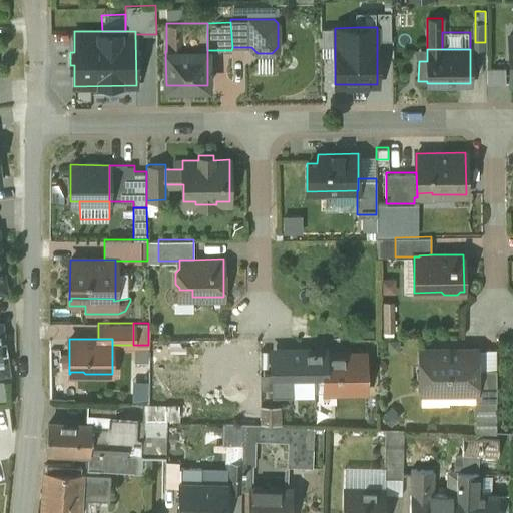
[(438,351),(438,349),(420,349),(420,368),(416,370),(416,375),(420,378),(420,392),(422,392),(422,390),(448,390),(448,392),(475,392),(476,392),(476,369),(476,348),(474,348),(474,350),(438,351)]
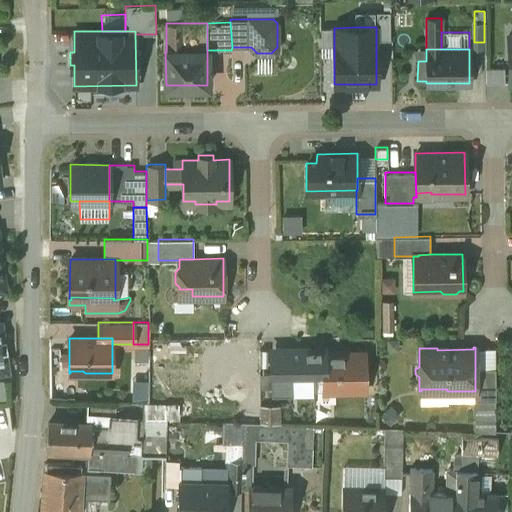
[(324,349),(271,350),(272,395),(292,395),(292,378),(323,377),(323,354),(324,354),(324,349)]
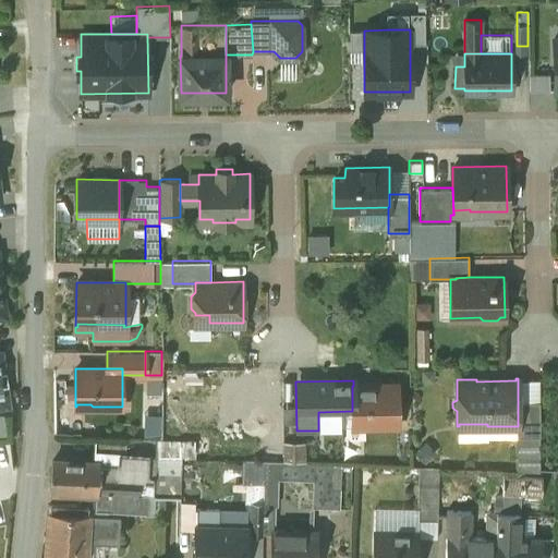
[(353,386),(352,386),(352,411),(352,425),(398,424),(398,385),(353,386)]
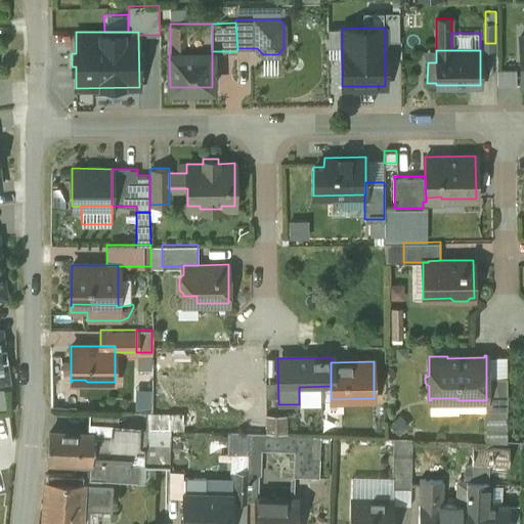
[(507,377),(486,377),(486,400),(485,400),(485,409),(507,409),(507,377)]
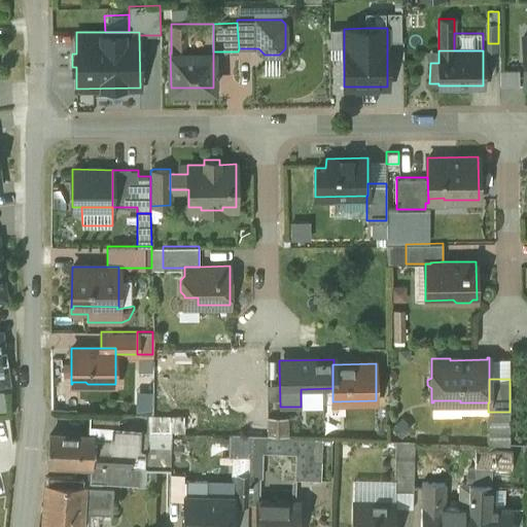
[(119,415),(91,414),(90,425),(118,427),(119,415)]
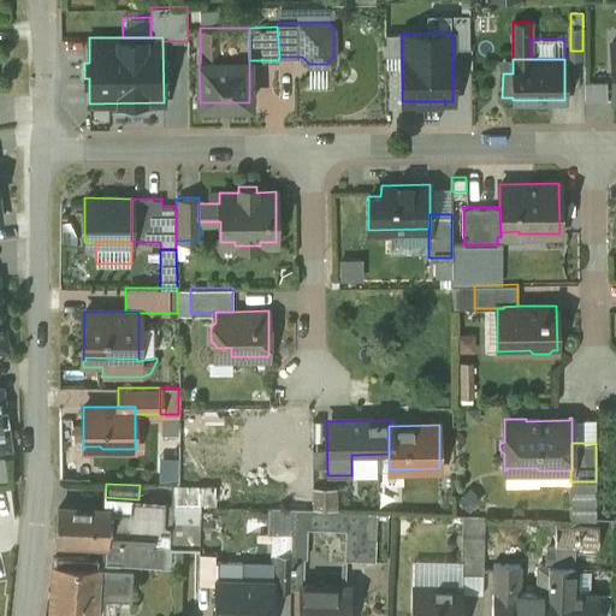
[(200,505),(165,504),(165,528),(155,527),(154,548),(172,549),(199,549),(200,505)]
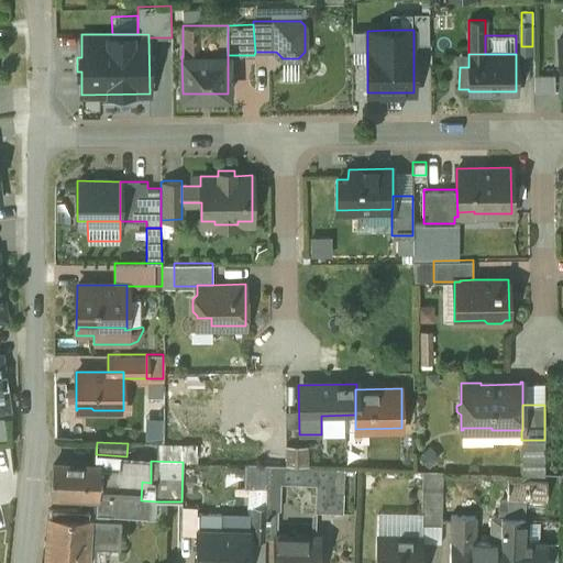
[(101,466),(53,464),(51,496),(97,498),(141,500),(142,482),(118,481),(119,467),(101,466)]
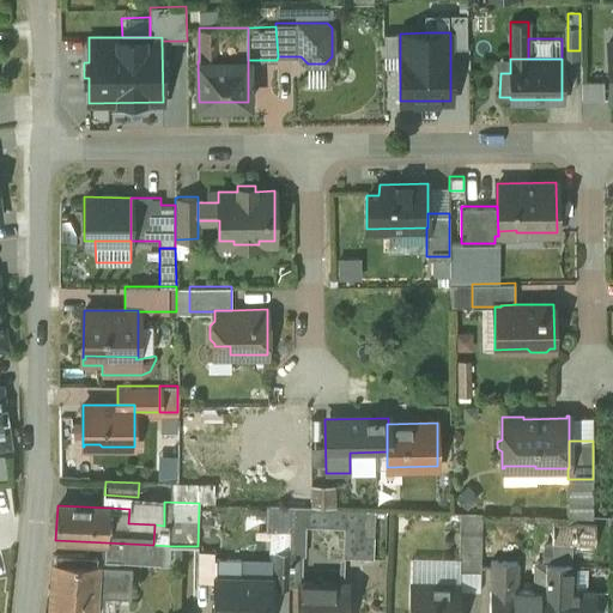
[(291,507),(269,505),(268,532),(290,533),(291,507)]
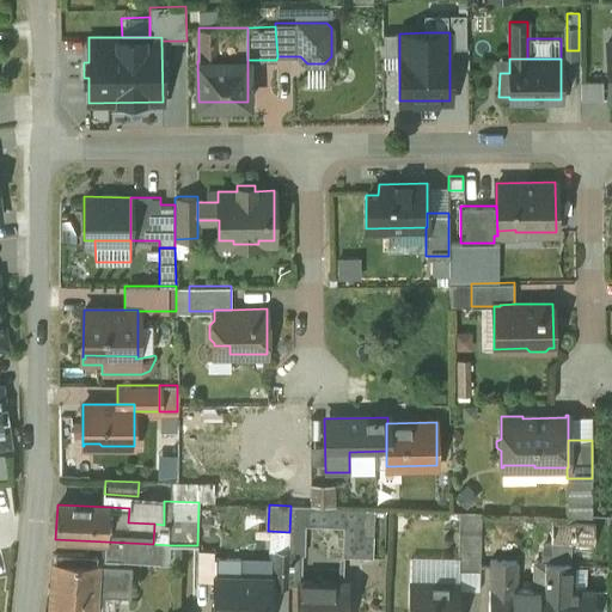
[(305,506),(291,506),(289,532),(289,554),(288,585),(297,586),(298,581),(303,581),(301,555),(304,555),(305,506)]
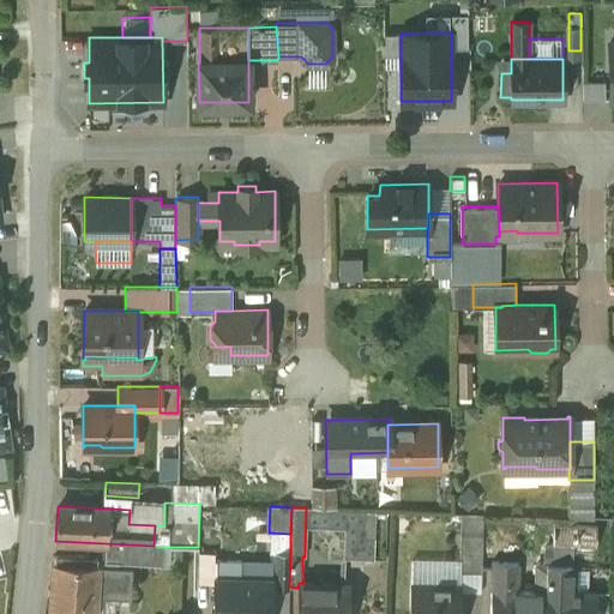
[(363,510),(345,509),(343,558),(362,559),(362,539),(363,510)]
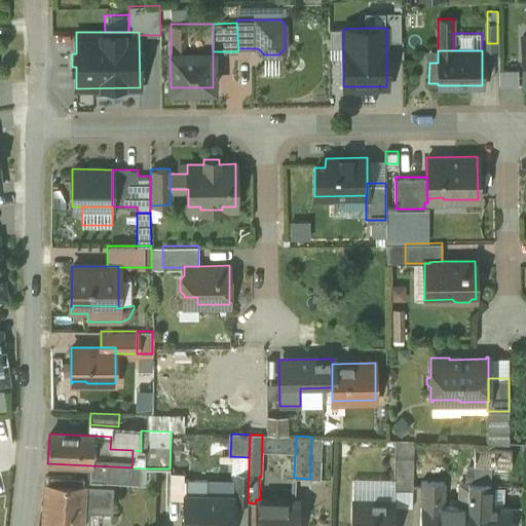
[(414,440),(395,440),(395,456),(413,457),(414,440)]
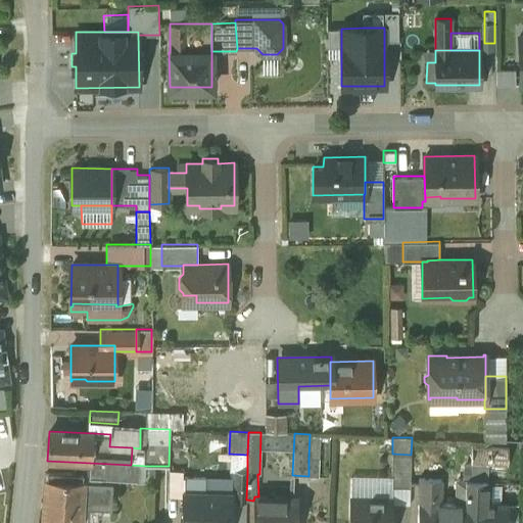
[(462,441),(450,441),(449,456),(462,456),(462,441)]
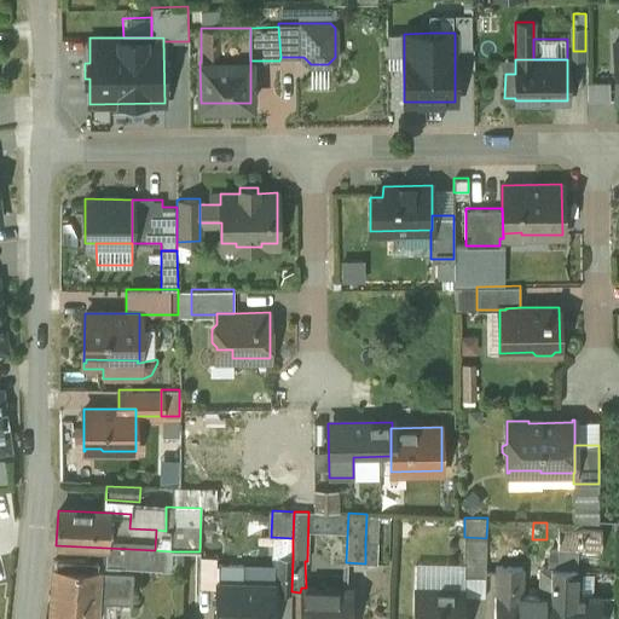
[(557,547),(543,547),(538,595),(551,596),(551,570),(576,571),(595,571),(600,572),(602,530),(559,527),(557,547)]
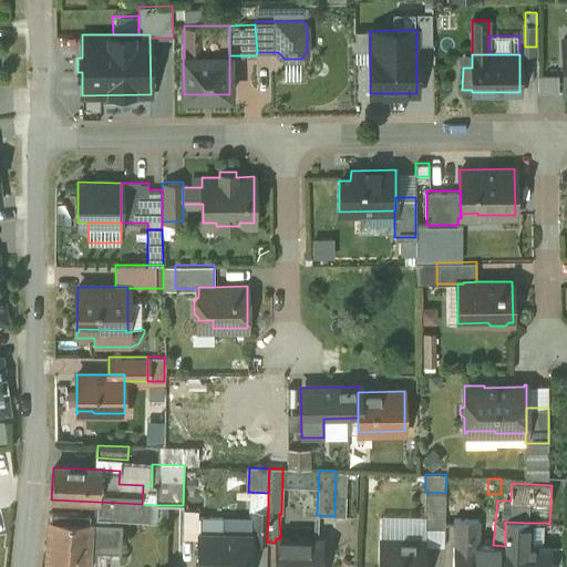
[(445,493),(425,492),(424,528),(444,529),(445,493)]
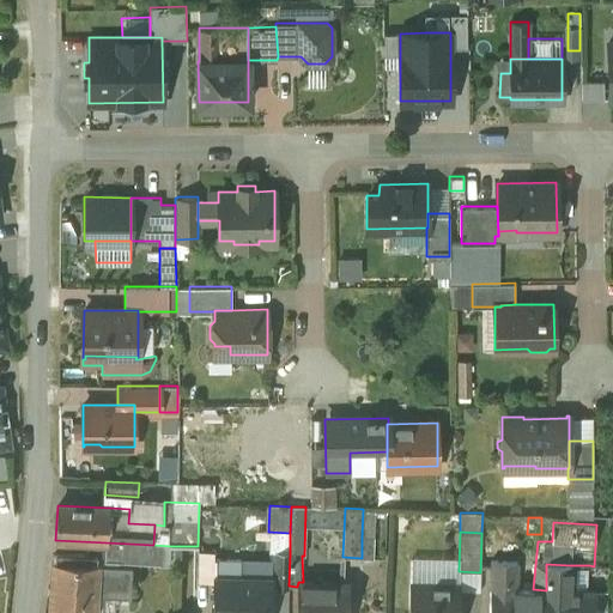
[(374,539),(362,538),(362,558),(372,558),(374,539)]
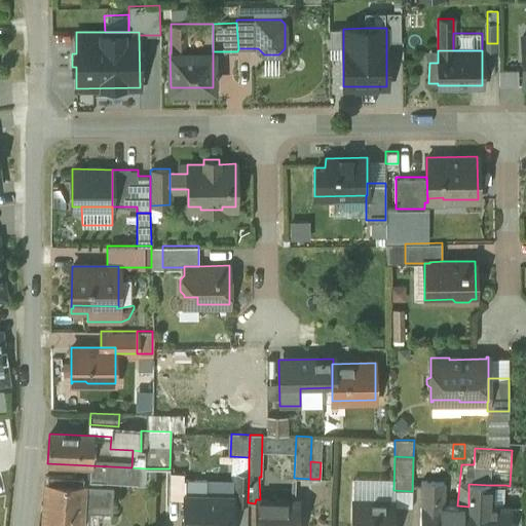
[(132,467),(90,465),(90,480),(132,483),(132,467)]
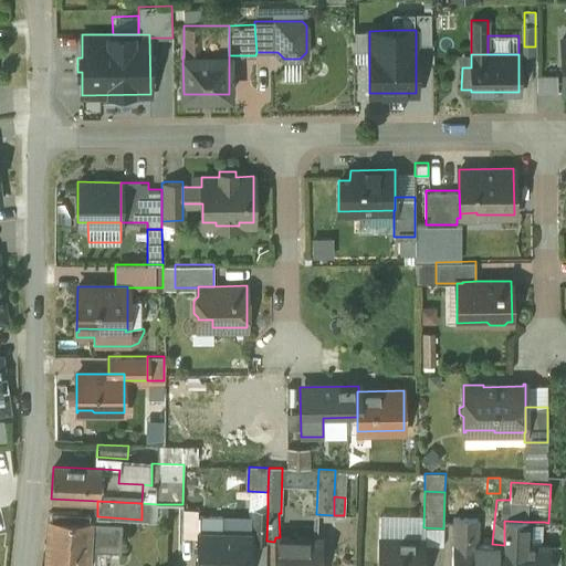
[(268,512),(254,511),(254,542),(266,542),(266,541),(268,512)]
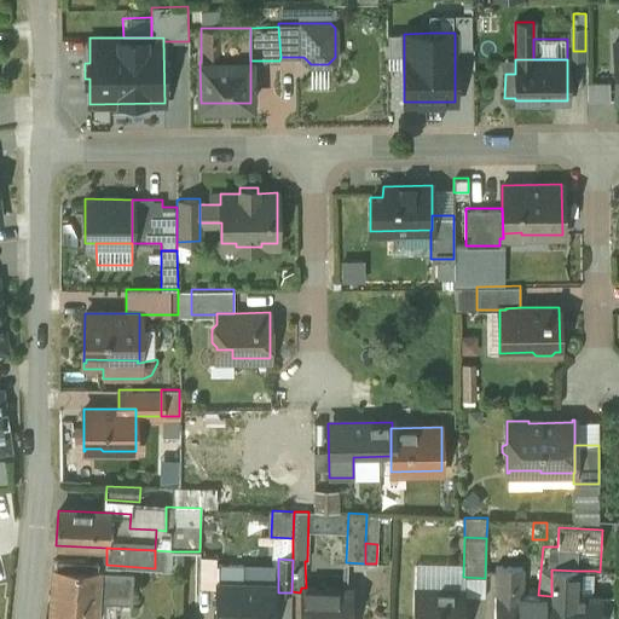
[(99,561),(56,560),(51,618),(94,618),(97,596),(98,572),(99,561)]
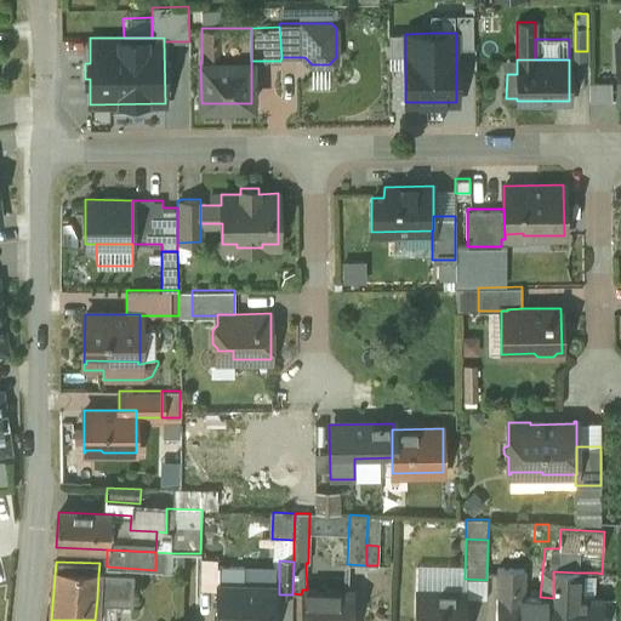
[(275,587),(243,586),(244,568),(218,567),(217,586),(216,620),(274,620),(274,608),(275,587)]
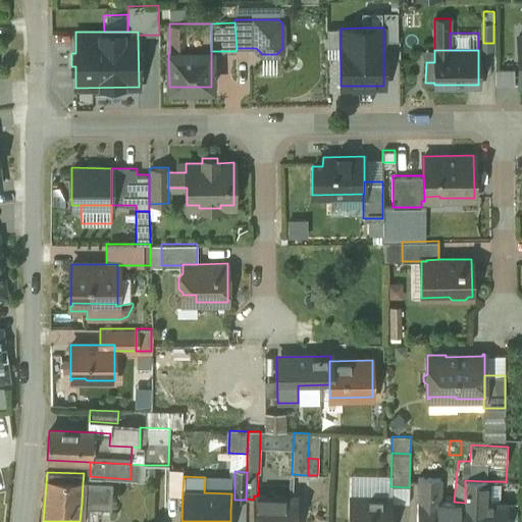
[(439,478),(418,477),(417,501),(438,502),(439,487),(439,478)]
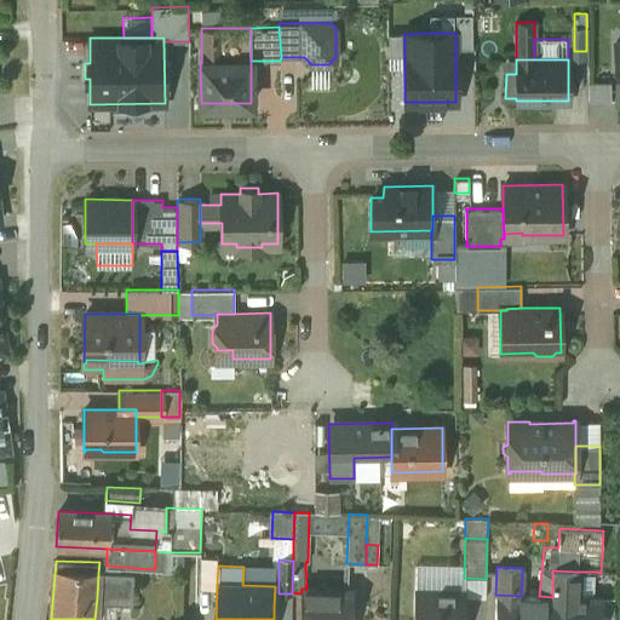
[(577,572),(552,570),(552,597),(577,597),(577,580),(577,572)]
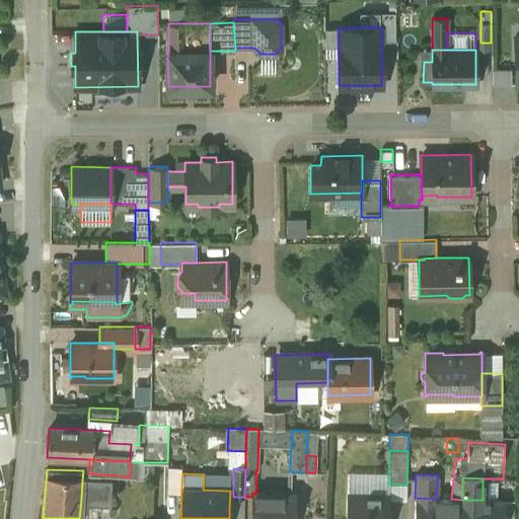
[(112,482),(82,479),(81,500),(110,501),(112,482)]
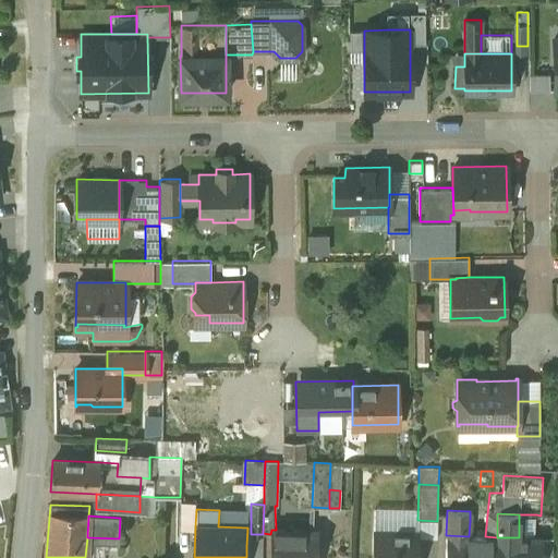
[(276,530),(271,530),(270,534),(269,557),(316,557),(317,531),(276,530)]
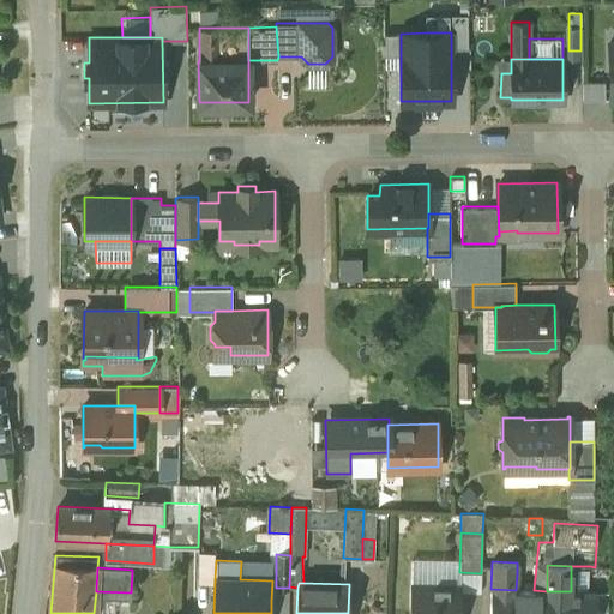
[(459,613),(461,587),(411,585),(410,613),(459,613)]
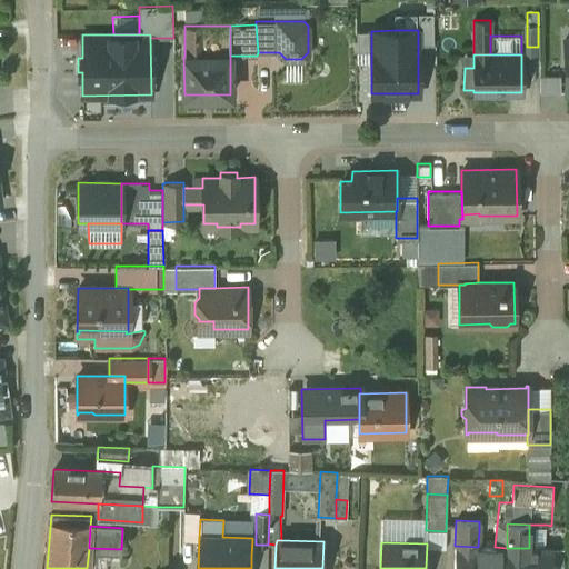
[(478,547),(455,546),(453,568),(506,568),(507,548),(495,547),(478,547)]
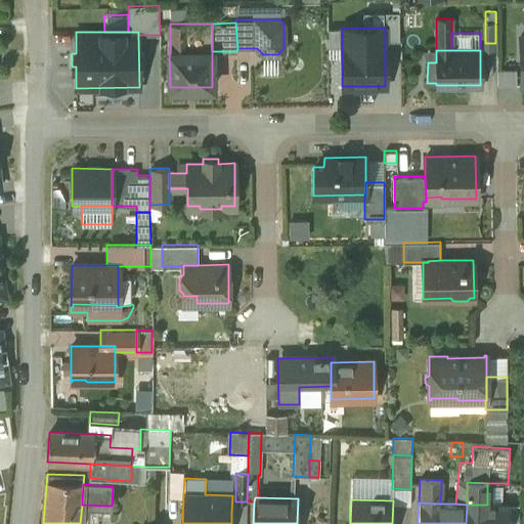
[(487,505),(467,505),(466,523),(508,523),(508,506),(487,505)]
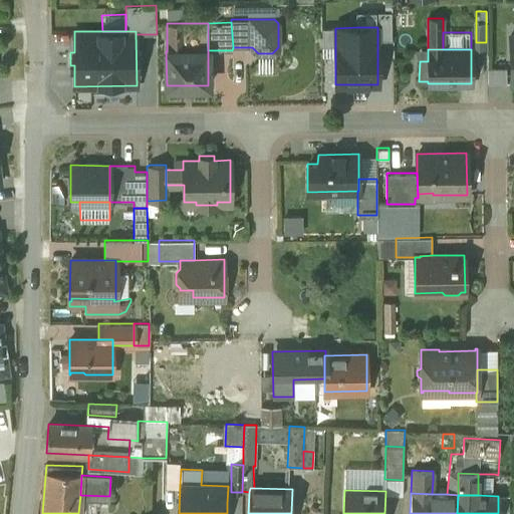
[(83,499),(82,513),(94,513),(95,500),(83,499)]
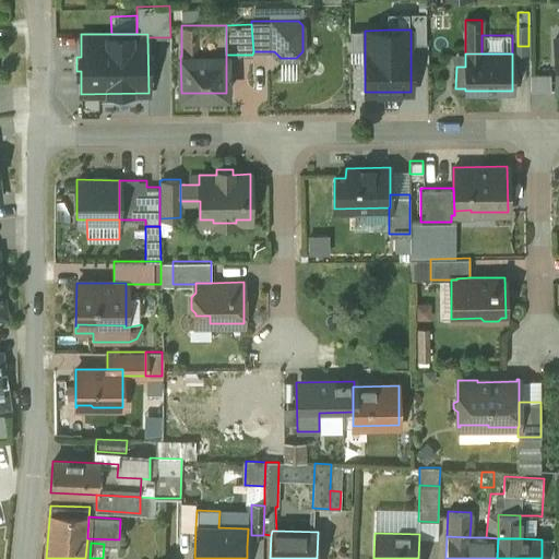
[(262,558),(263,547),(247,547),(247,558),(262,558)]
